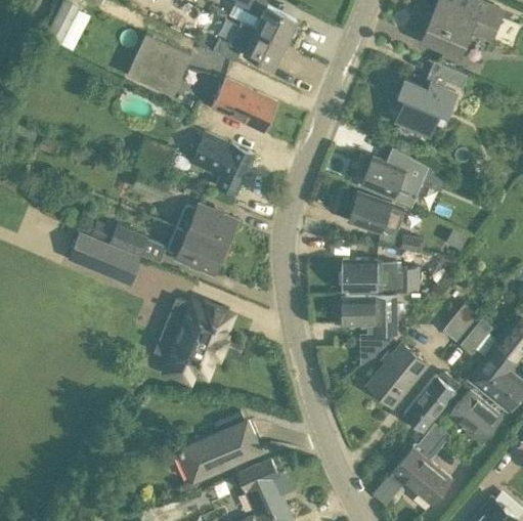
[(234,6),(262,19),(256,30),(286,45),(298,20),(265,4),(266,0),(232,0),(236,2),(234,6)]
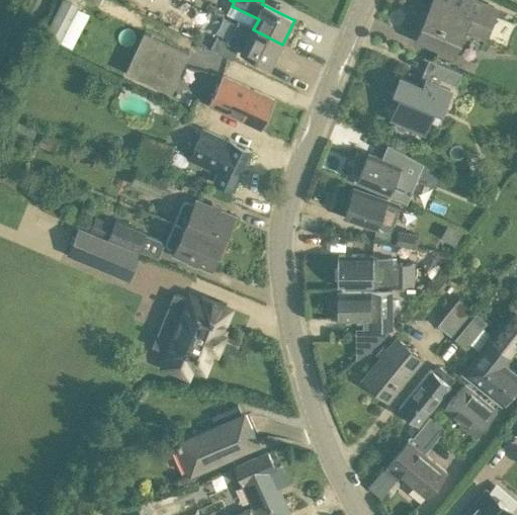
[(435,0),(418,40),(449,54),(454,40),(459,43),(464,31),(485,40),(497,13),(467,0),(462,12),(435,0)]
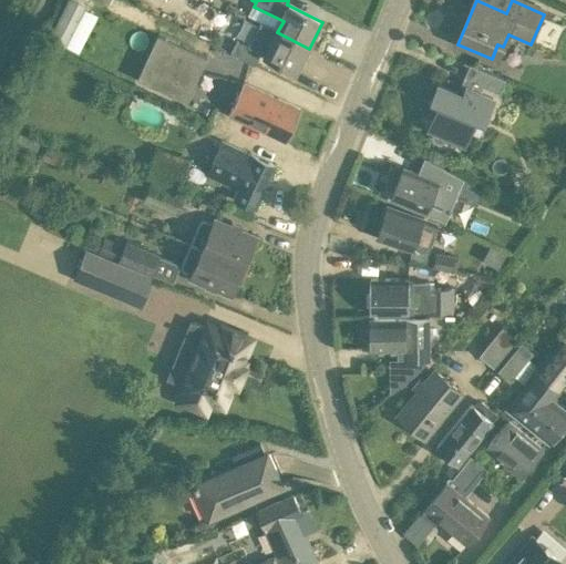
[(215,11),(188,2),(182,20),(208,29),(215,11)]
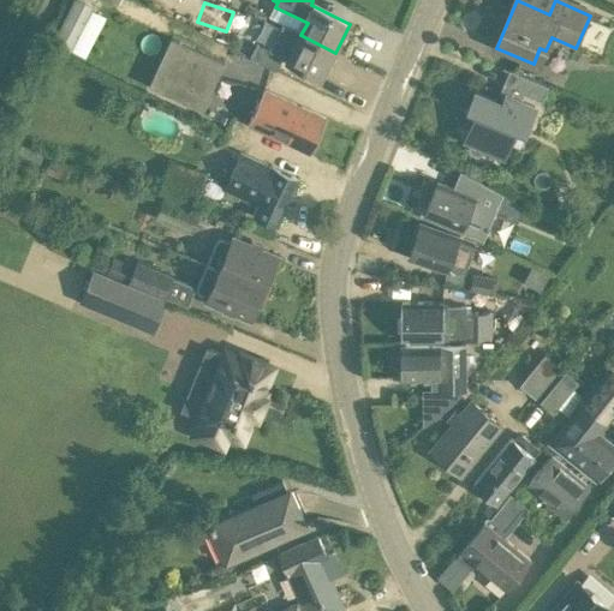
[(335,53),(300,35),(287,63),(321,79),(335,53)]
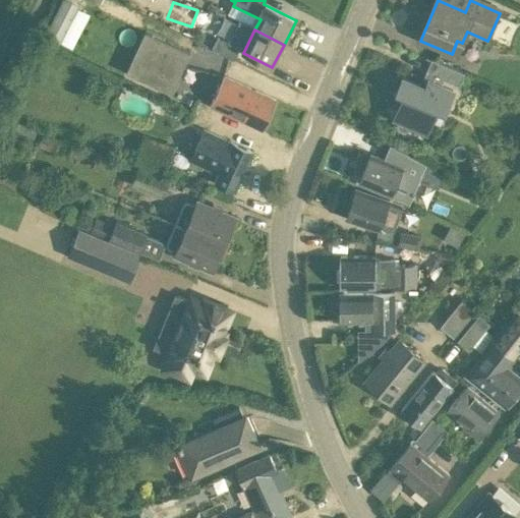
[(145,35),(126,74),(171,96),(190,55),(145,35)]
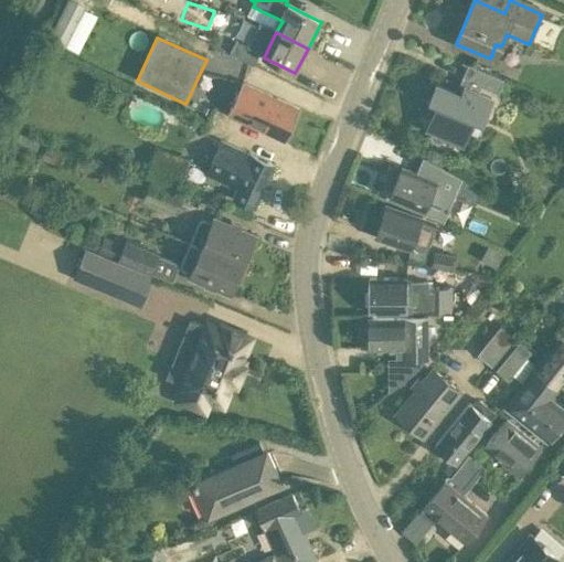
[(254,67),(261,55),(236,43),(230,55),(254,67)]
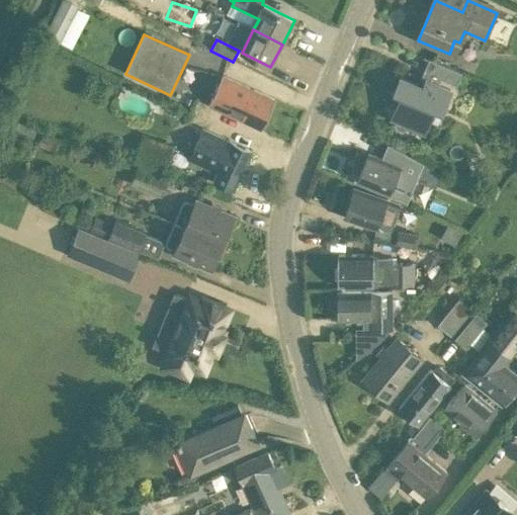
[(429,61),(423,74),(456,88),(461,75),(429,61)]
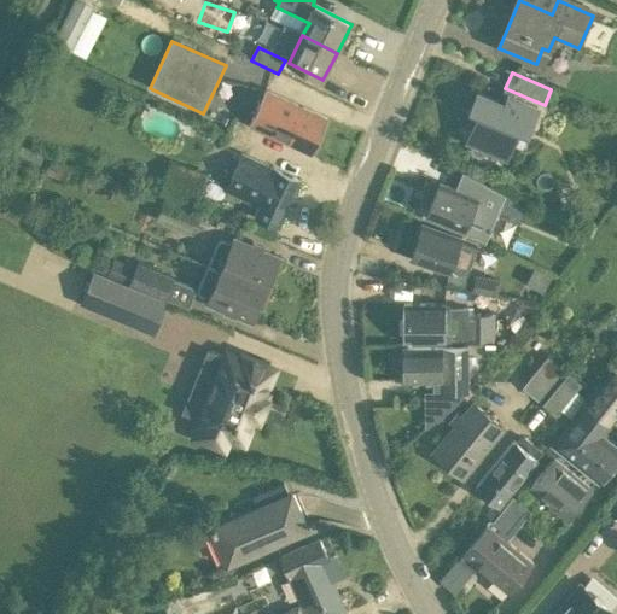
[(267,93),(250,129),(310,157),(327,121),(267,93)]
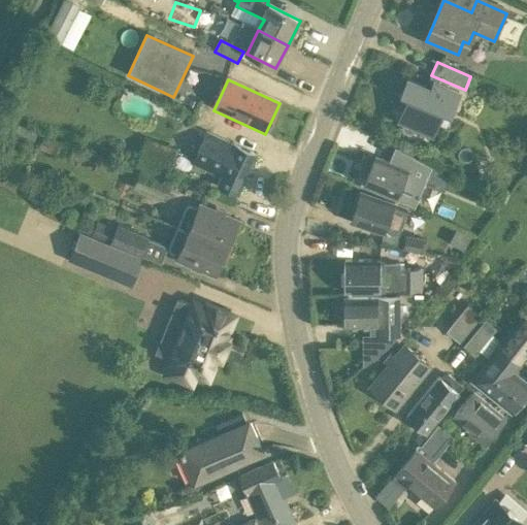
[(449,117),(459,94),(436,84),(432,92),(408,81),(401,97),(408,100),(399,122),(404,124),(402,129),(404,134),(409,136),(415,134),(417,130),(432,136),(435,129),(430,127),(436,111),(449,117)]
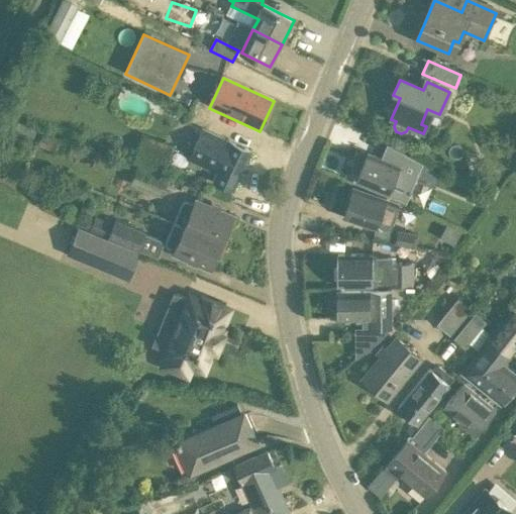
[(202,132),(189,163),(216,176),(213,183),(232,192),(249,153),(202,132)]
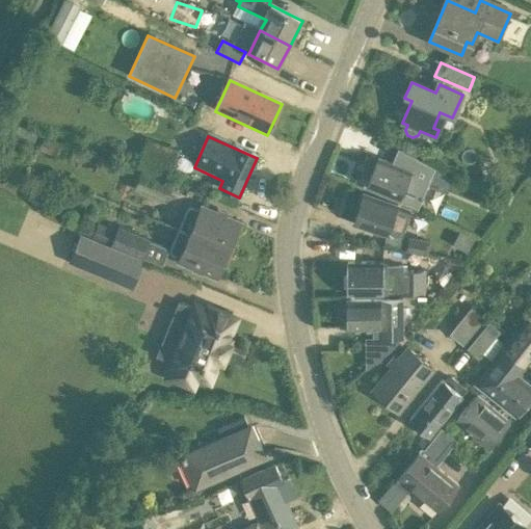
[(147,141),(137,168),(168,181),(178,153),(147,141)]
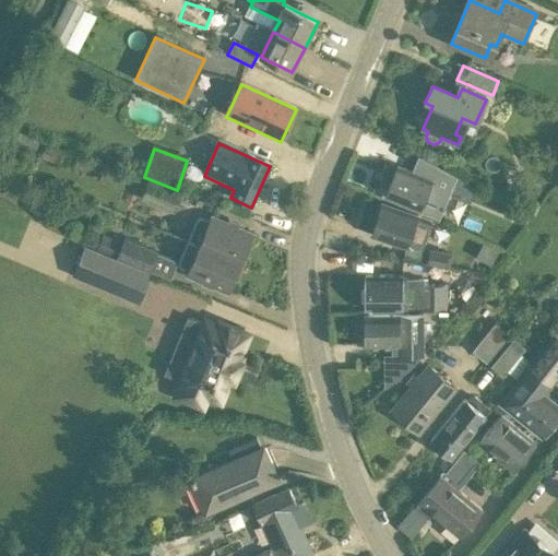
[(419,214),(419,213),(432,182),(398,168),(384,200),(419,214)]
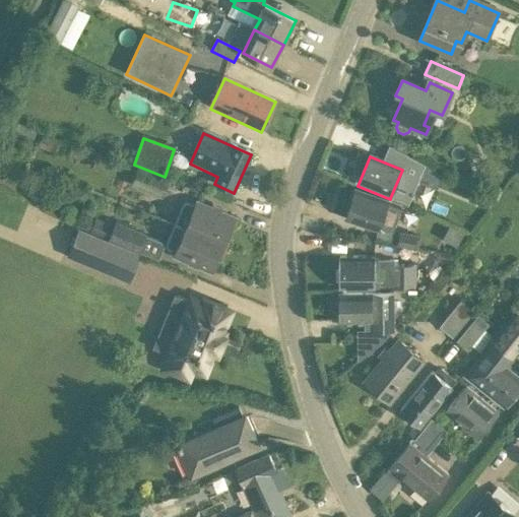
[(435,192),(442,173),(424,165),(415,184),(435,192)]
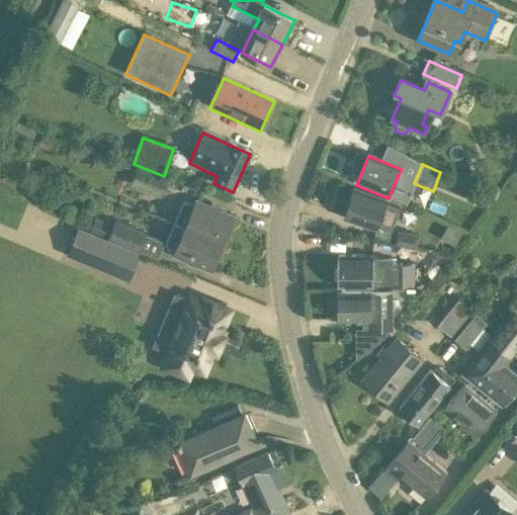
[(138,167),(131,186),(162,199),(169,180),(138,167)]
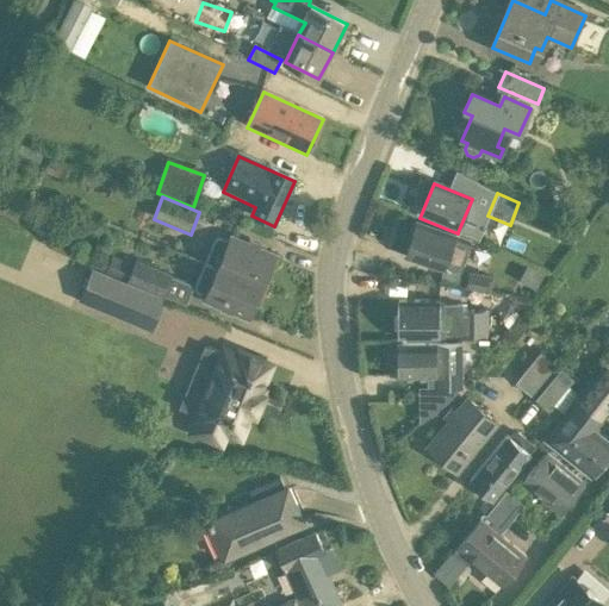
[(405,260),(443,273),(445,269),(460,275),(470,249),(454,243),(455,238),(417,225),(405,260)]
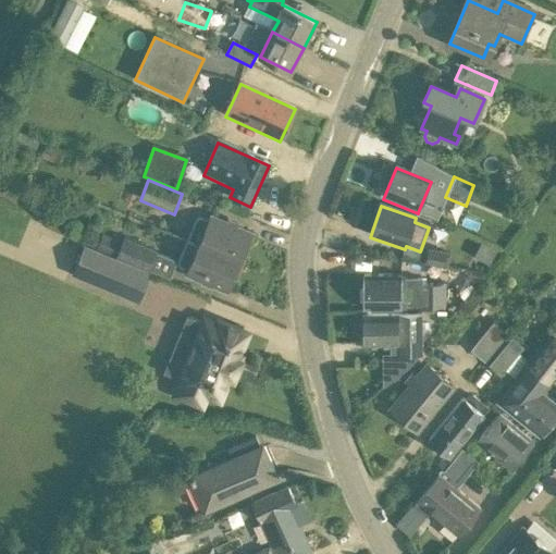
[(196,221),(186,244),(239,266),(251,236),(210,220),(209,222),(201,219),(196,221)]
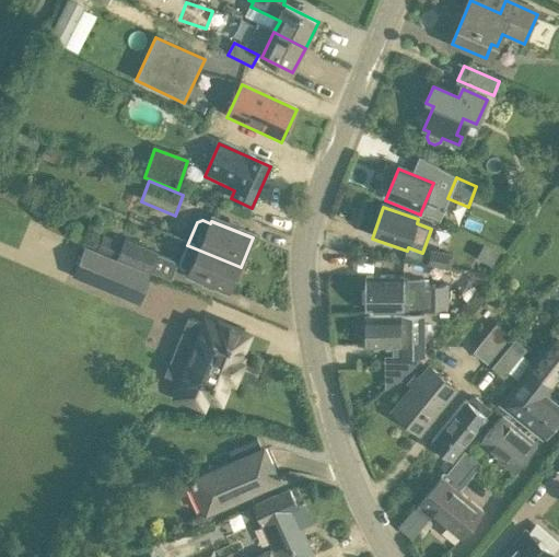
[(125,240),(123,245),(104,236),(97,252),(116,260),(150,275),(158,254),(125,240)]
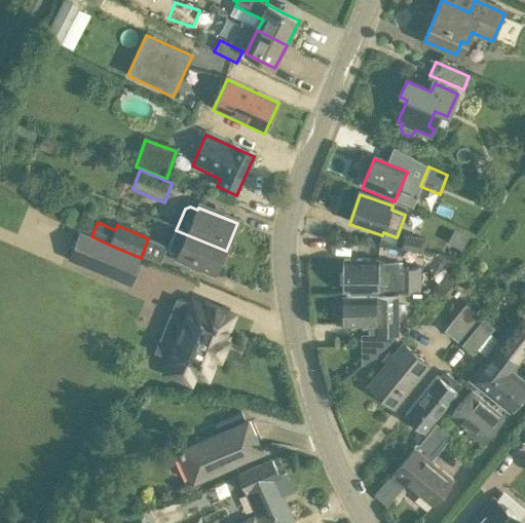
[(215,277),(226,251),(176,230),(169,248),(171,253),(178,256),(176,261),(215,277)]
